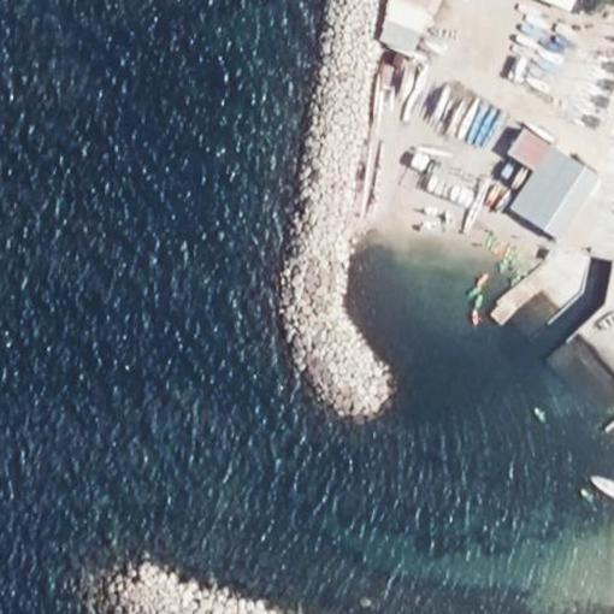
[(409,51),(425,9),(403,0),(387,0),(381,39),(409,51)]
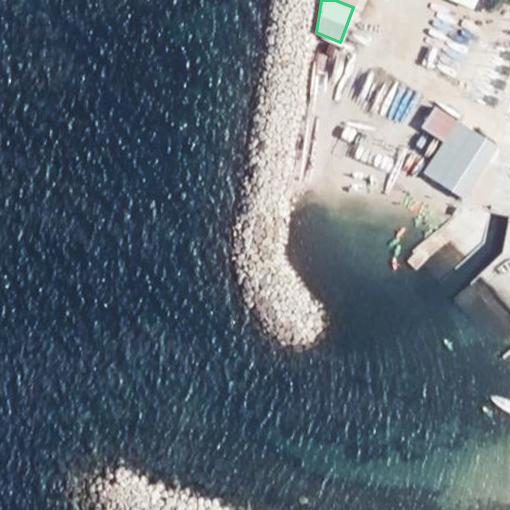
[(497,77),(505,49),(459,35),(462,27),(432,19),(424,48),(446,55),(440,72),(456,77),(460,66),(497,77)]
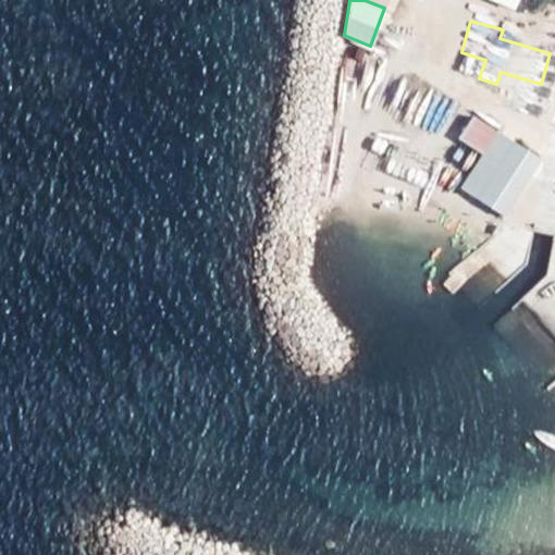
[(457,138),(479,151),(494,130),(471,115),(457,138)]
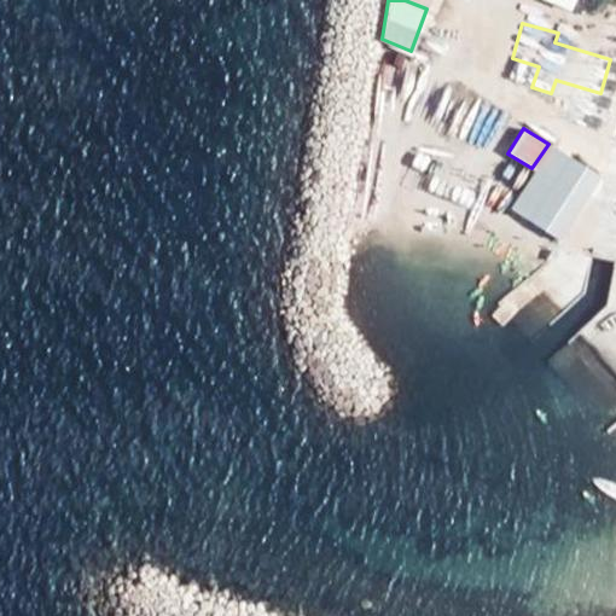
[(552,145),(512,205),(511,209),(558,239),(598,176),(552,145)]
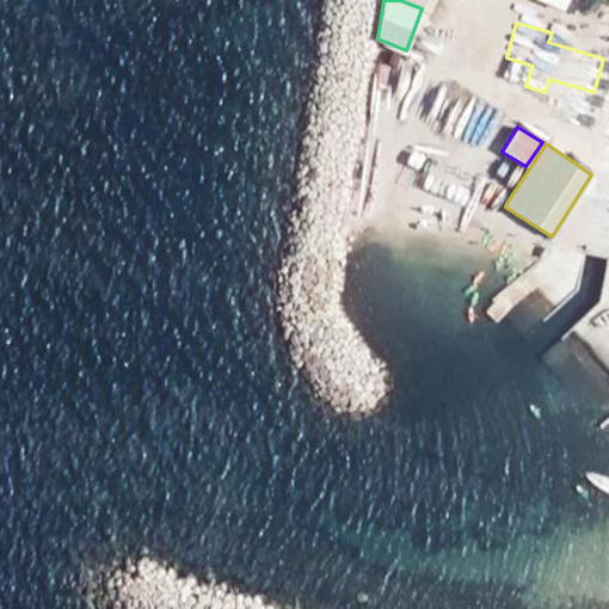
[(426,168),(420,182),(462,200),(467,186),(426,168)]
